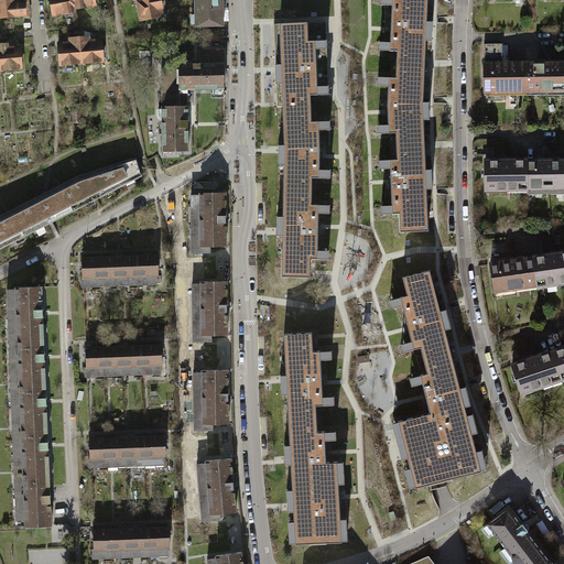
[(0,0),(0,17),(26,15),(25,2),(22,2),(22,0),(0,0)]
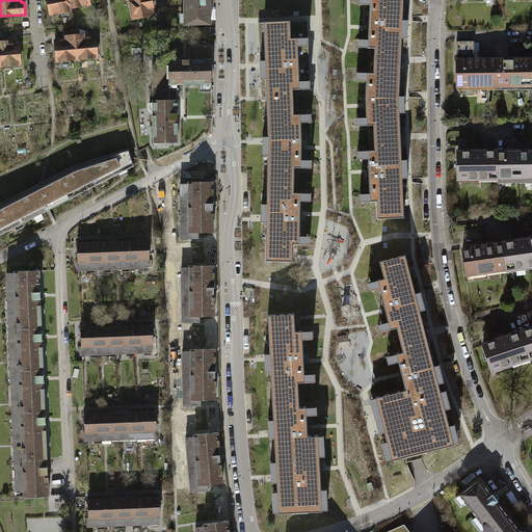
[(68,11),(68,8),(65,0),(45,0),(47,15),(68,11)]
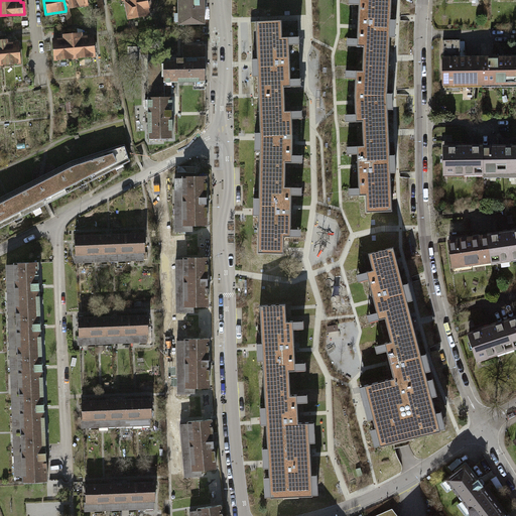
[(147,0),(123,0),(127,18),(146,15),(144,7),(149,6),(147,0)]
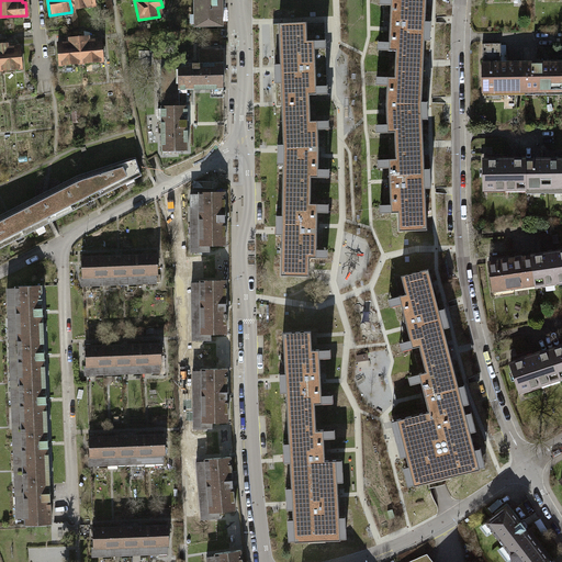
[(218,26),(218,0),(192,0),(192,26),(218,26)]
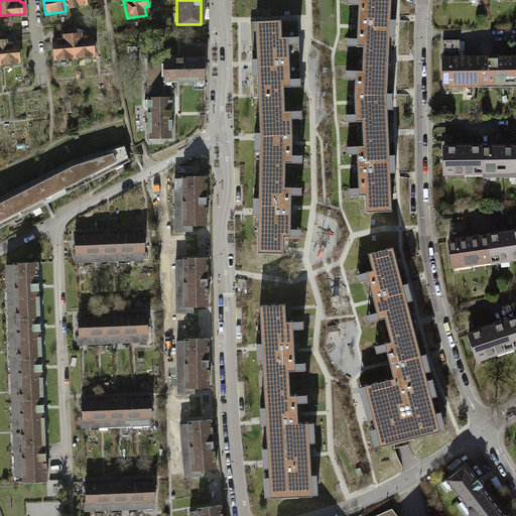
[(373,55),(387,55),(389,0),(357,0),(355,47),(362,47),(361,62),(372,63),(373,55)]
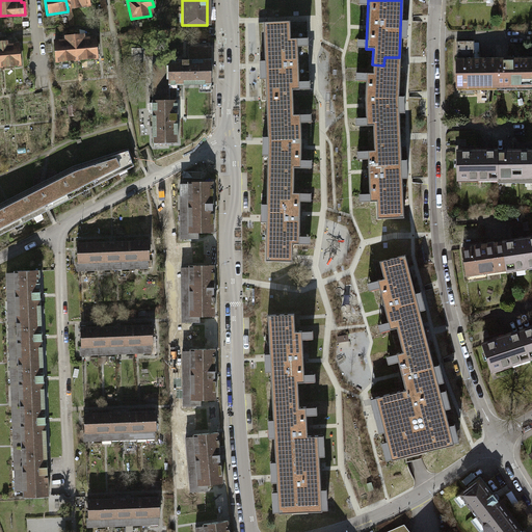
[(265,99),(291,98),(291,89),(308,89),(306,21),(257,23),(259,65),(260,98),(260,99),(265,99)]
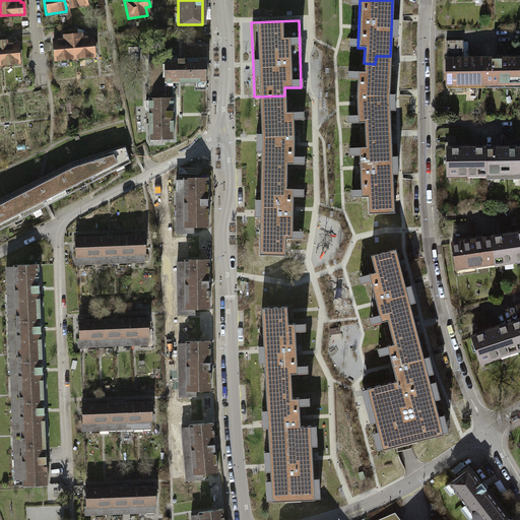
[(53,59),(73,58),(71,34),(63,35),(63,39),(52,40),(53,59)]
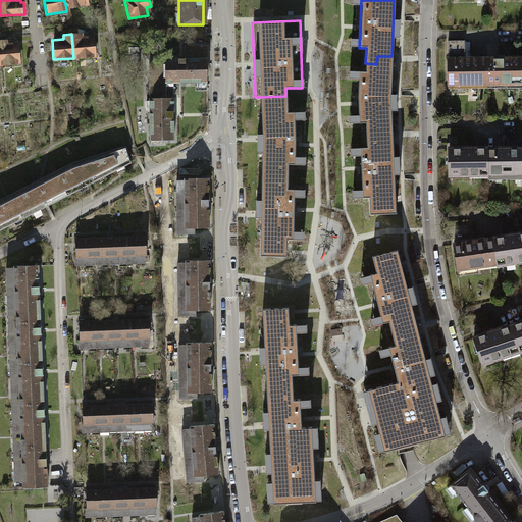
[(81,34),(71,34),(73,58),(94,56),(93,37),(81,38),(81,34)]
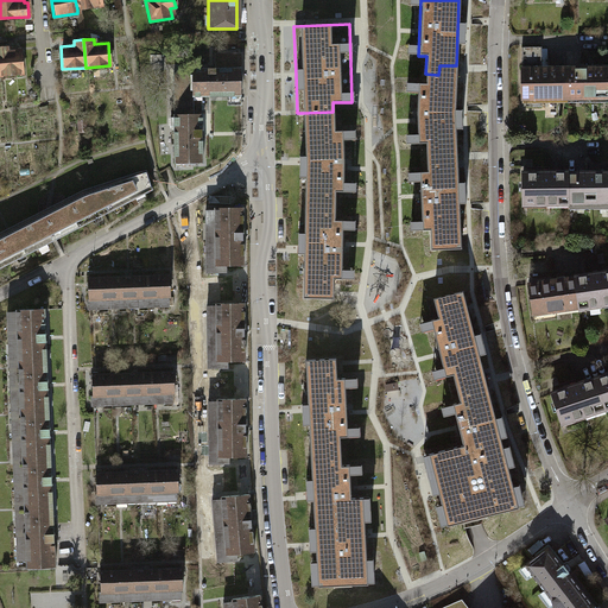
[(5,46),(0,46),(0,75),(20,74),(19,50),(6,51),(5,46)]
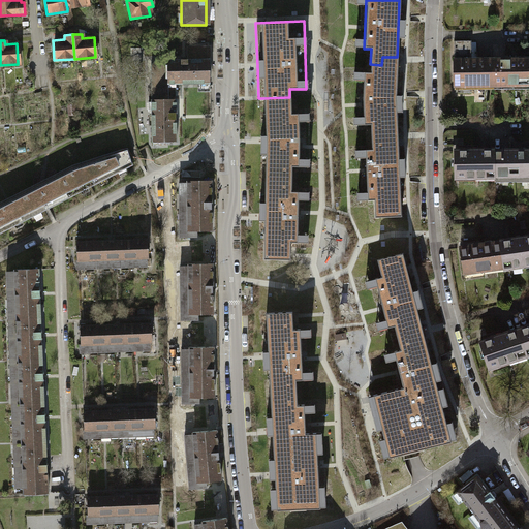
[(455,86),(494,86),(494,59),(471,60),(471,41),(454,41),(455,86)]
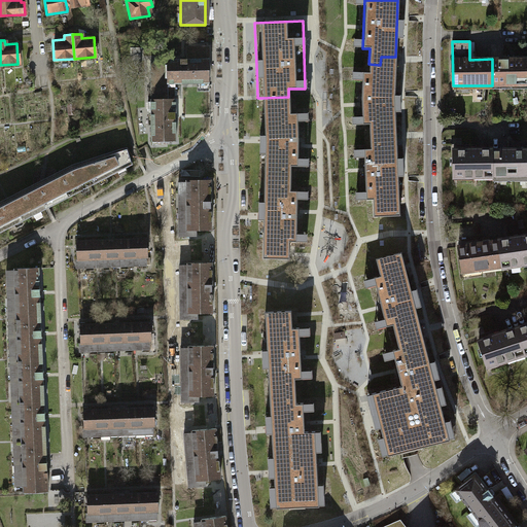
[(173,84),(195,84),(195,92),(207,92),(206,46),(184,46),(184,59),(152,60),(148,65),(148,100),(173,99),(173,84)]
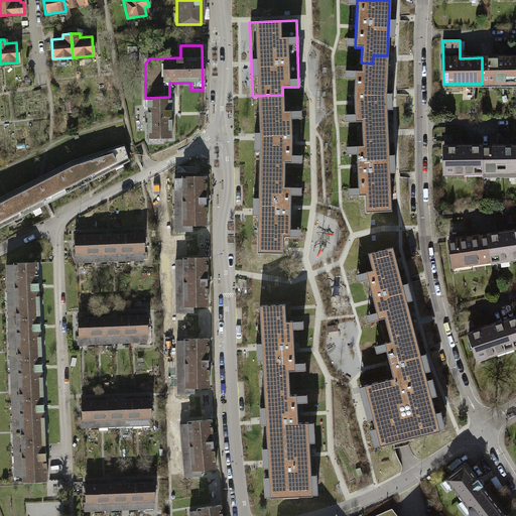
[(373,137),(387,136),(385,96),(387,55),(373,55),(372,63),(361,62),(361,71),(354,71),(353,97),(354,122),(361,122),(361,130),(373,129),(373,137)]
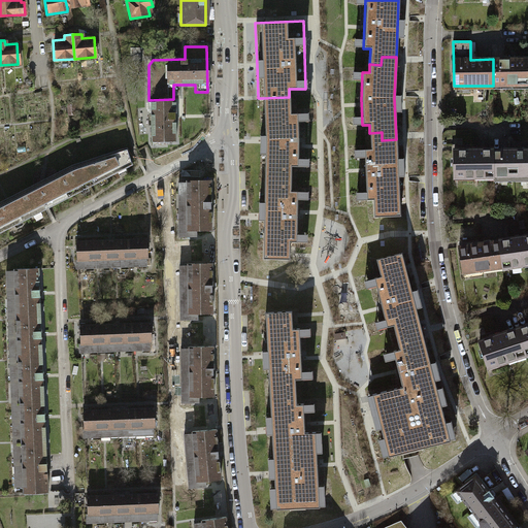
[(527,58),(493,59),(493,86),(527,85),(527,58)]
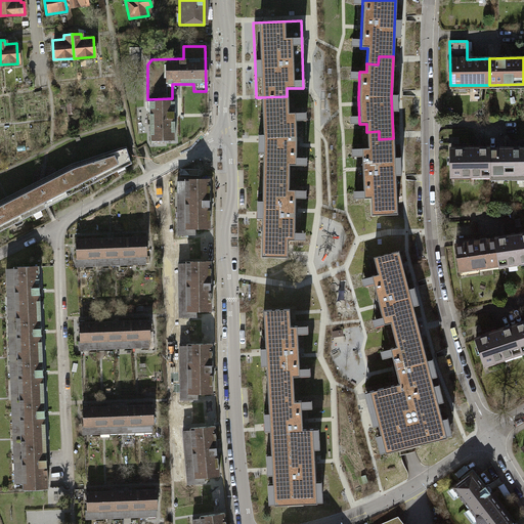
[(275,173),(288,173),(288,166),(295,166),(295,136),(294,114),(288,114),(287,96),(261,97),(262,140),(262,143),(261,180),(275,180),(275,173)]
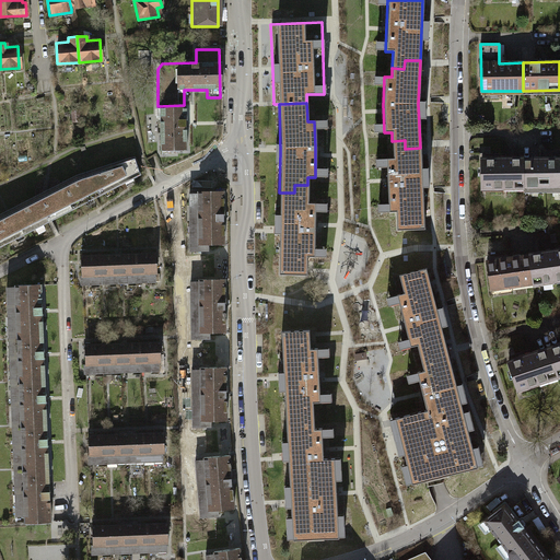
[(158,106),(159,150),(185,149),(185,124),(184,105),(158,106)]
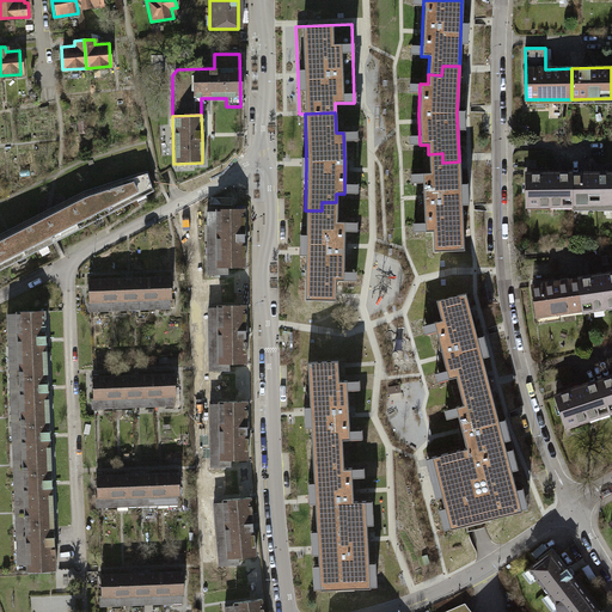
[(361,134),(361,124),(350,124),(352,134),(361,134)]
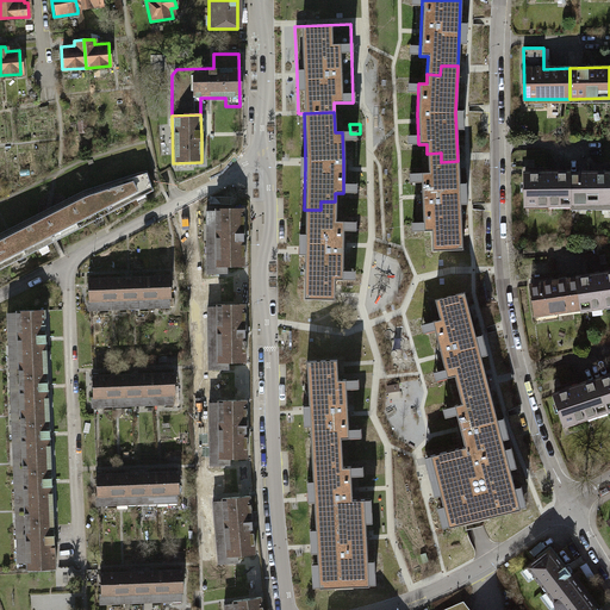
[(431,251),(461,250),(458,161),(441,162),(441,153),(427,154),(428,173),(421,173),(422,231),(430,231),(431,251)]
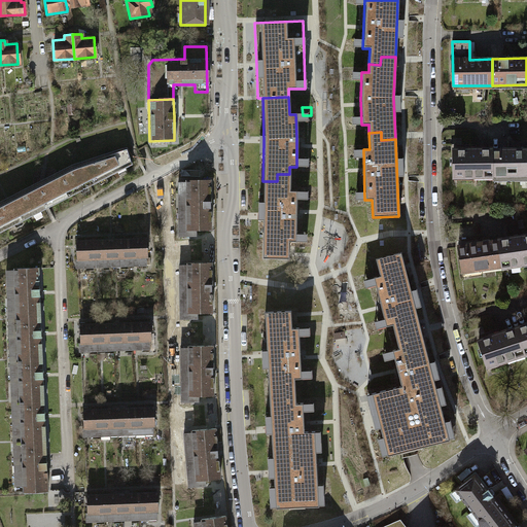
[(42,183),(0,204),(0,231),(46,207),(120,169),(130,164),(125,147),(105,153),(107,157),(70,168),(53,177),(56,183),(45,188),(42,183)]
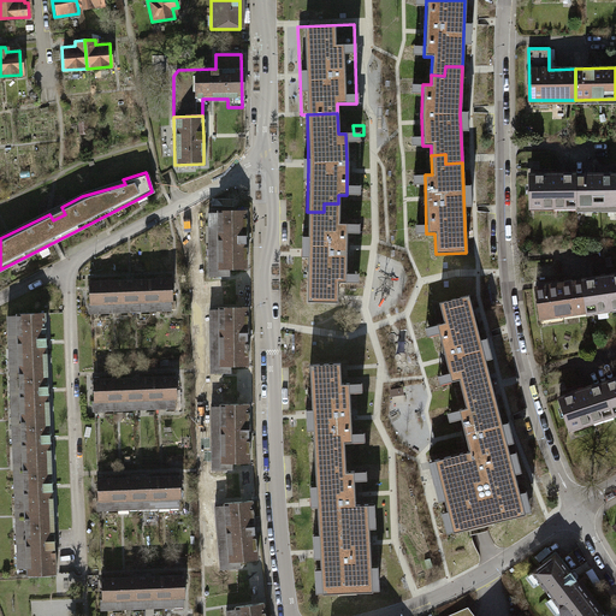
[(615,175),(576,176),(576,206),(576,212),(615,211),(615,175)]
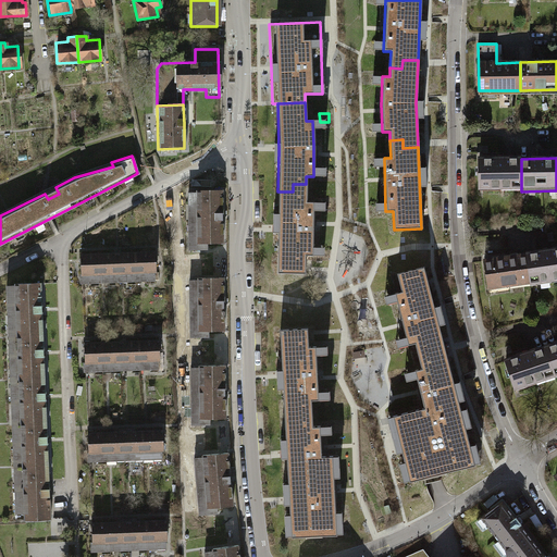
[(479,186),(521,186),(521,159),(492,159),(479,159),(479,186)]
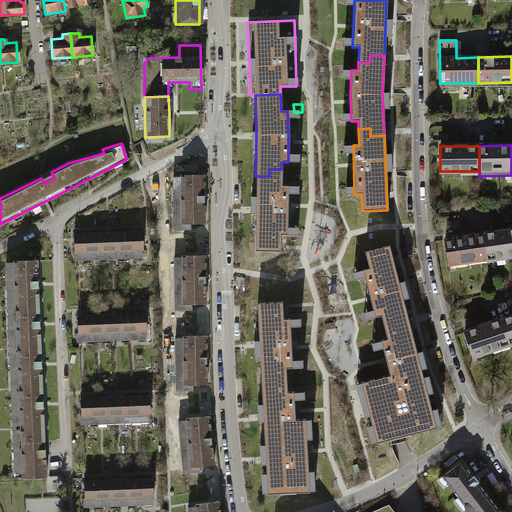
[(255,211),(254,251),(279,251),(279,234),(286,234),(287,186),(281,186),(281,169),(269,169),(269,176),(255,176),(255,211)]
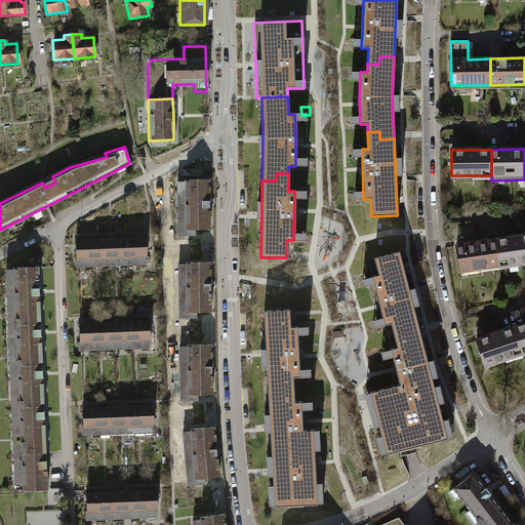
[(184,182),(175,182),(175,190),(184,190),(184,209),(176,209),(176,216),(185,216),(185,230),(186,230),(186,235),(193,235),(193,229),(208,229),(208,179),(184,179),(184,182)]
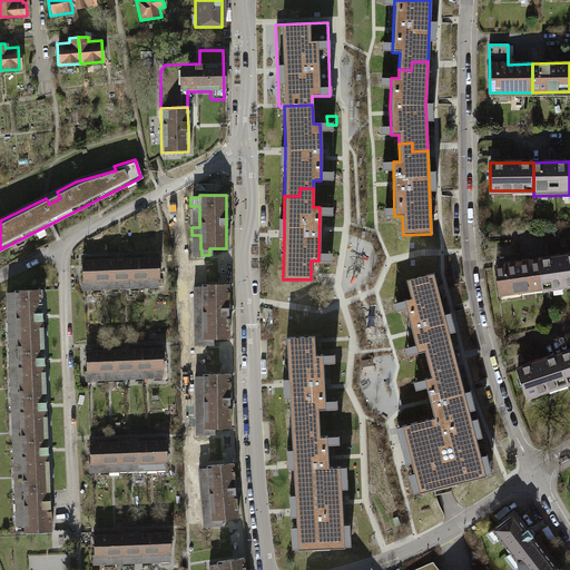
[(569,255),(537,261),(541,288),(569,284),(569,255)]
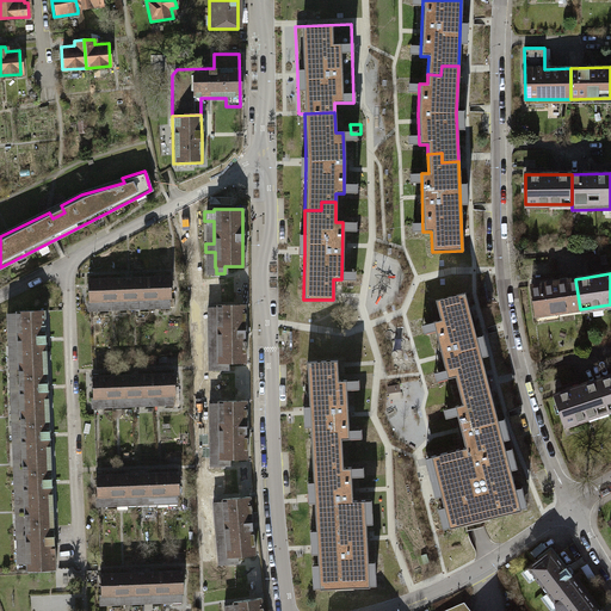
[(147,277),(148,298),(158,298),(158,308),(167,307),(167,297),(170,297),(168,276),(147,277)]
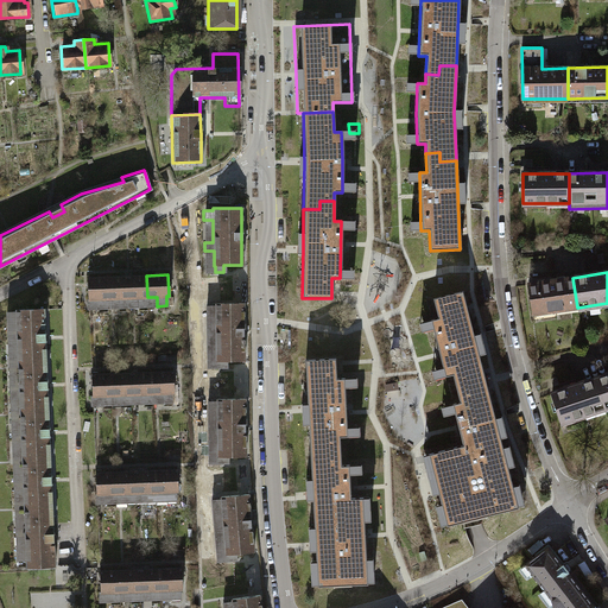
[(147,297),(146,276),(127,277),(127,298),(137,298),(137,306),(146,306),(146,297),(147,297)]
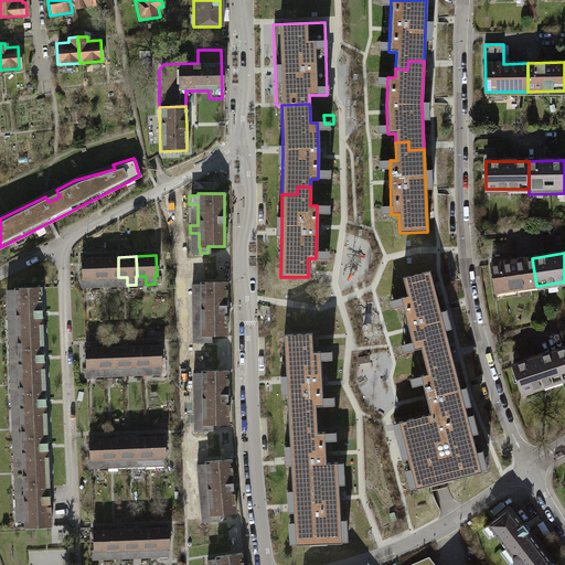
[(118,277),(118,257),(98,258),(99,277),(108,277),(108,286),(117,286),(117,277),(118,277)]
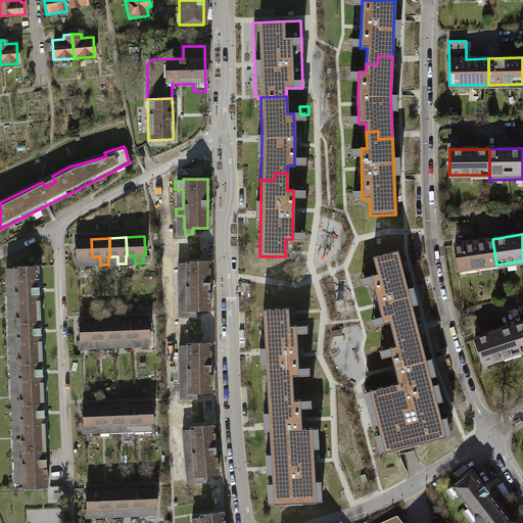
[(92,256),(91,239),(74,239),(75,257),(83,257),(83,266),(91,265),(91,256),(92,256)]
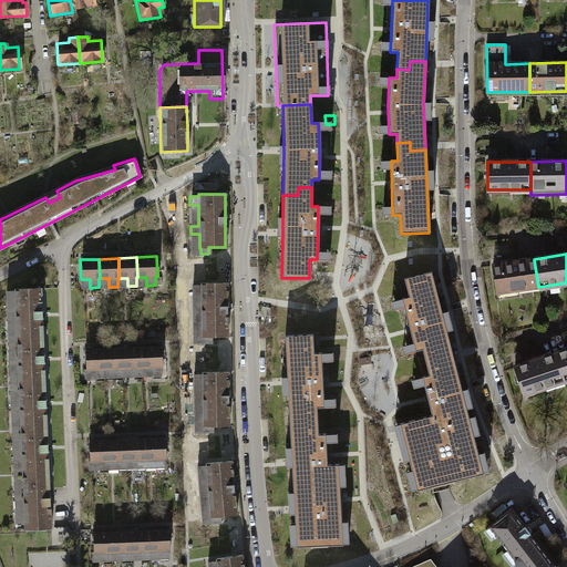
[(497,294),(538,287),(534,259),(507,264),(493,266),(497,294)]
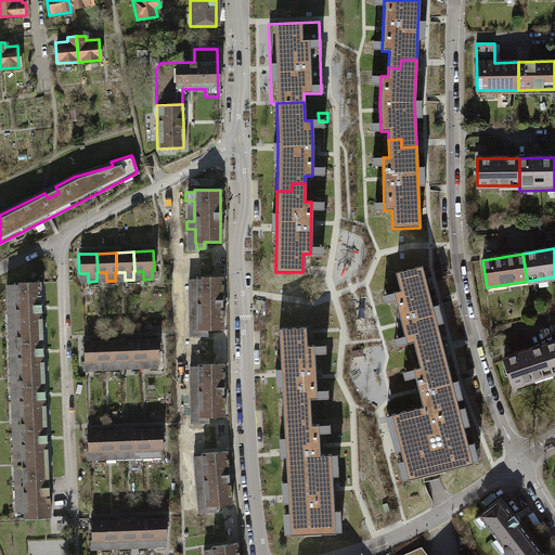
[(426,347),(441,344),(421,266),(395,272),(399,291),(391,292),(404,344),(412,343),(416,359),(428,356),(426,347)]
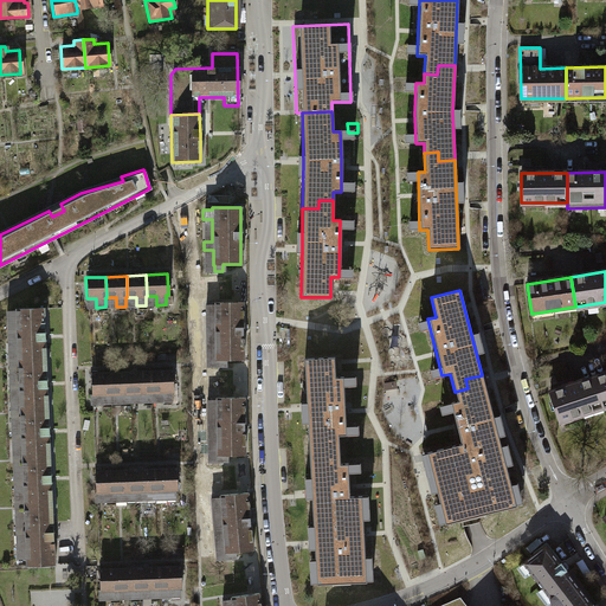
[(213,304),(204,304),(204,314),(213,314),(213,336),(205,336),(205,346),(214,346),(214,361),(216,361),(216,366),(224,366),(224,359),(243,359),(242,302),(213,302),(213,304)]
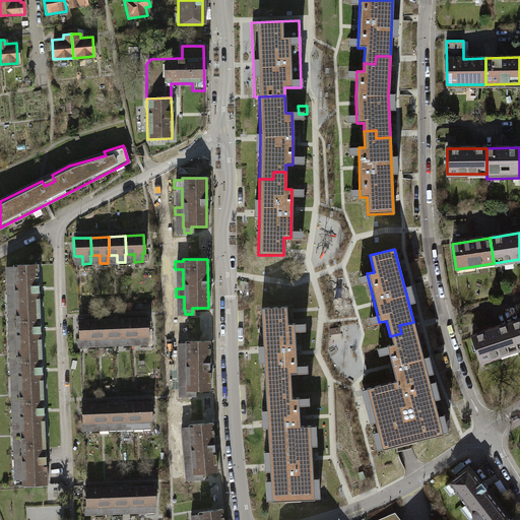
[(11,264),(12,267),(4,267),(4,275),(12,275),(13,294),(5,294),(5,303),(14,302),(14,314),(39,314),(38,288),(38,264),(11,264)]
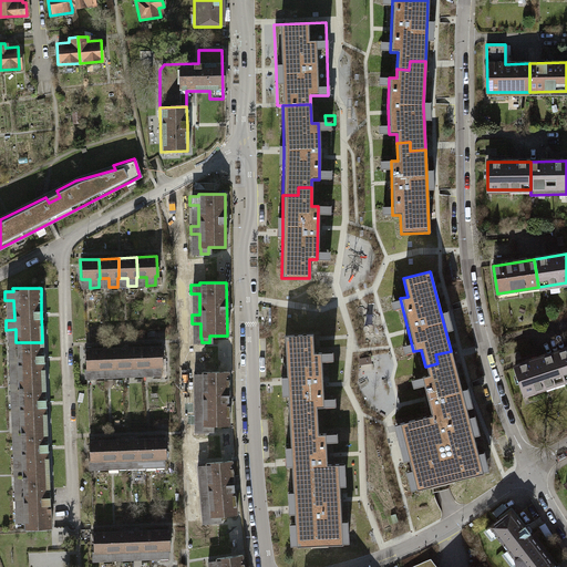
[(302,425),(317,425),(316,408),(322,406),(320,352),(312,352),(311,334),(284,336),(286,383),(288,419),(302,418),(302,425)]
